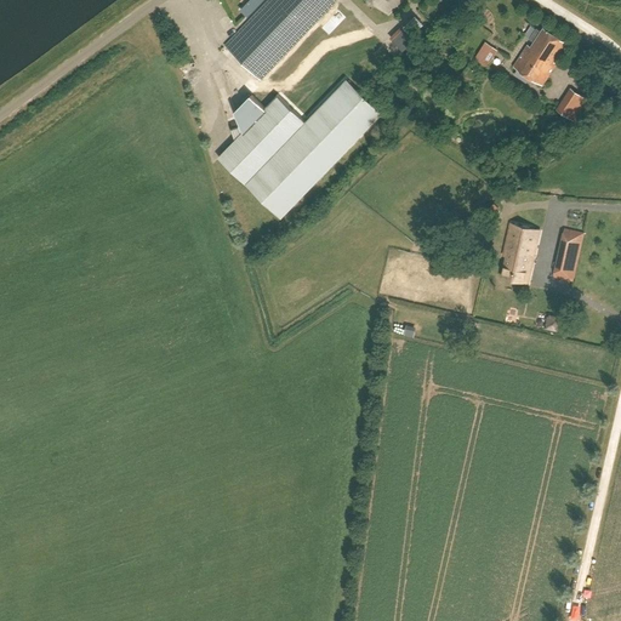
[(261,80),(336,3),(334,0),(269,0),(227,46),(261,80)]
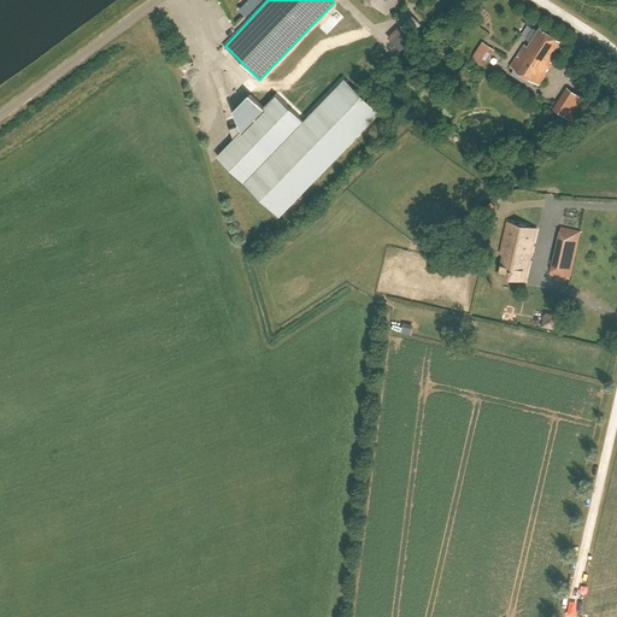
[(248,0),(239,10),(246,16),(260,0),(248,0)]
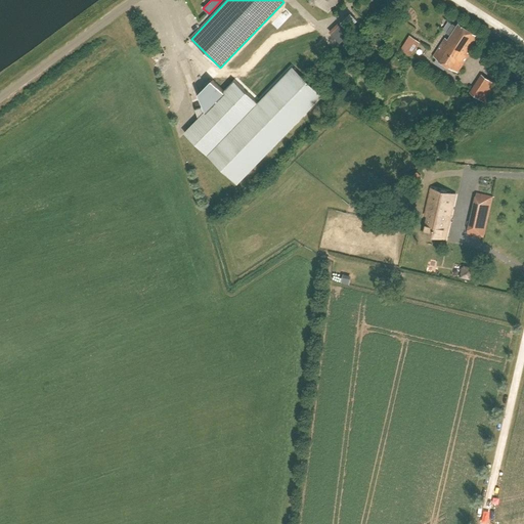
[(315,0),(316,0),(328,11),(338,0),(315,0)]
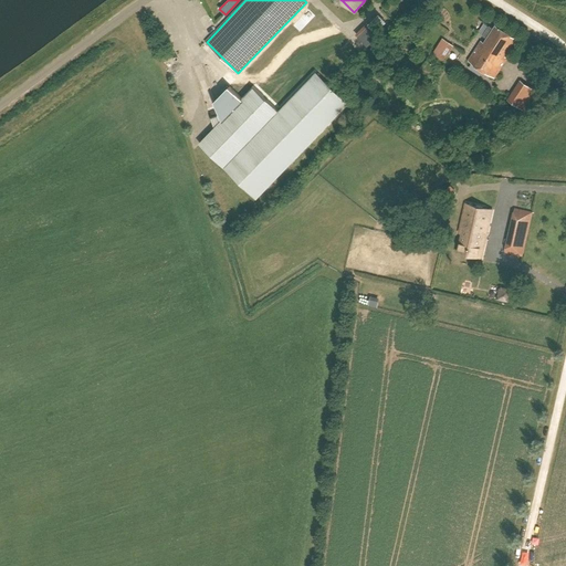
[(369,1),(359,12),(365,17),(375,6),(369,1)]
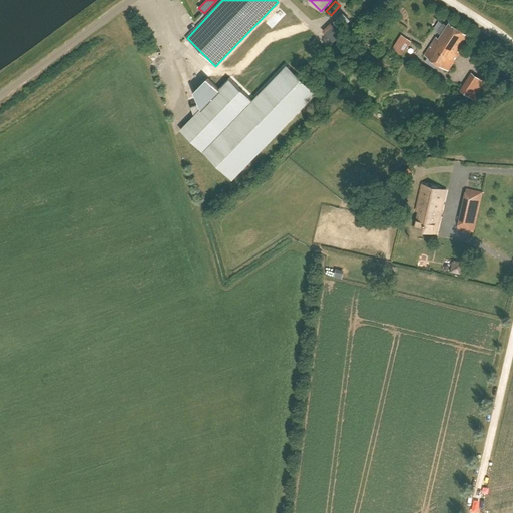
[(181,130),(203,152),(232,180),(317,94),(288,66),(315,37),(282,5),(208,80),(219,91),(200,111),(197,105),(191,107),(194,116),(181,130)]
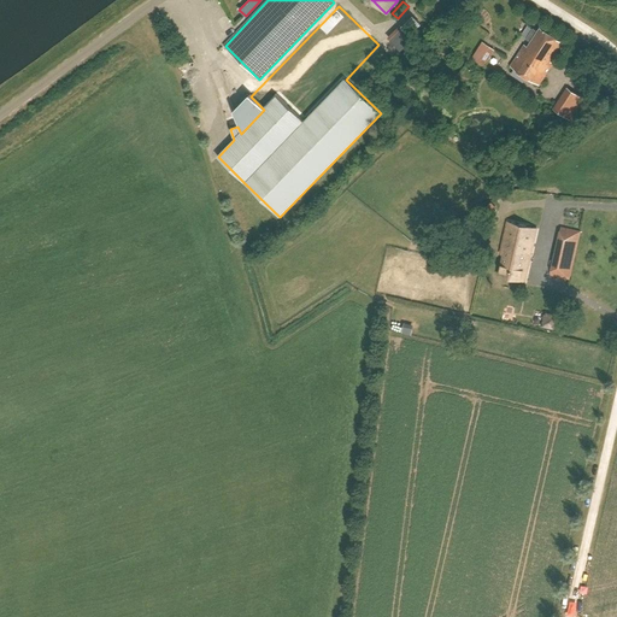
[(421,24),(413,16),(401,27),(410,35),(421,24)]
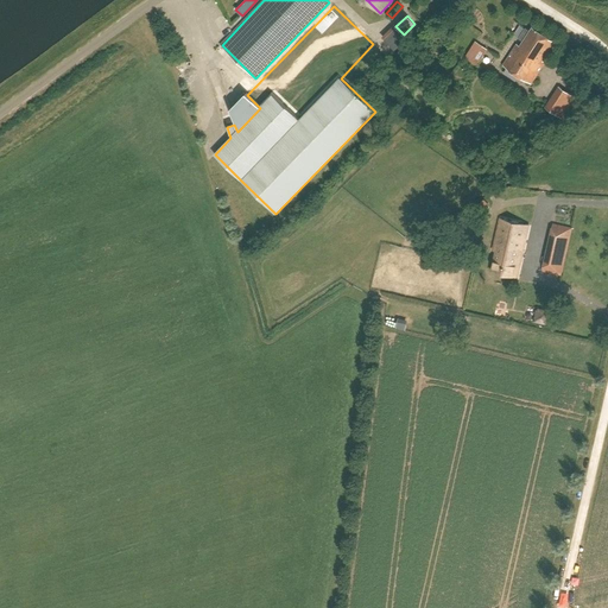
[(552,42),(532,27),(530,31),(525,29),(518,38),(524,42),(520,46),(515,44),(501,65),(530,84),(544,63),(540,61),(552,42)]
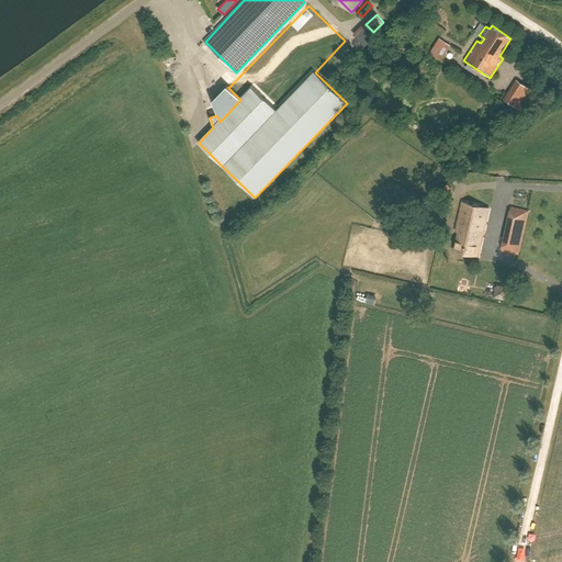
[(450,46),(439,38),(429,54),(440,60),(450,46)]
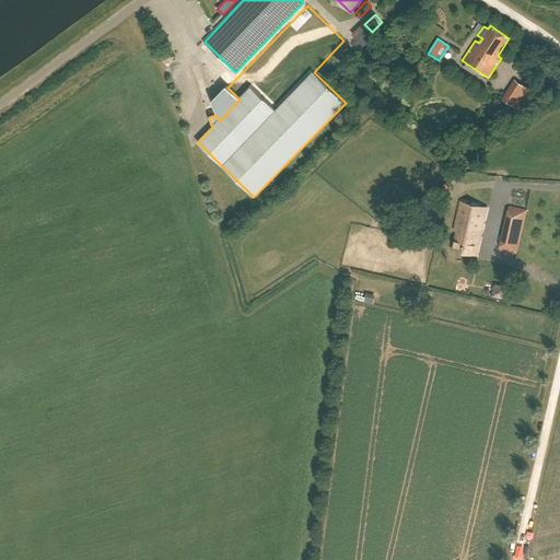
[(529,91),(514,81),(502,98),(517,108),(529,91)]
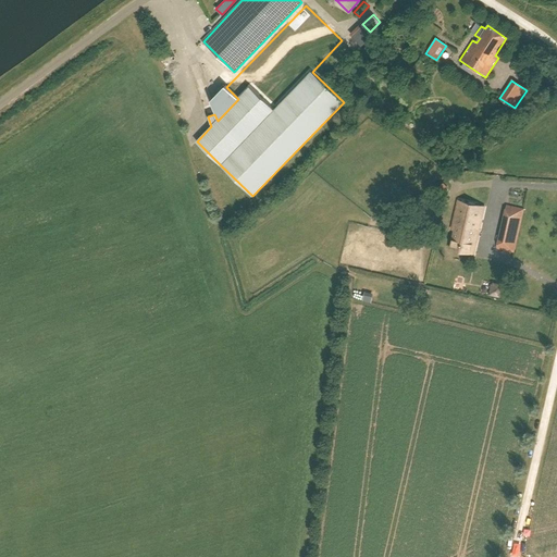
[(473,254),(484,206),(458,200),(452,229),(455,230),(450,249),(473,254)]
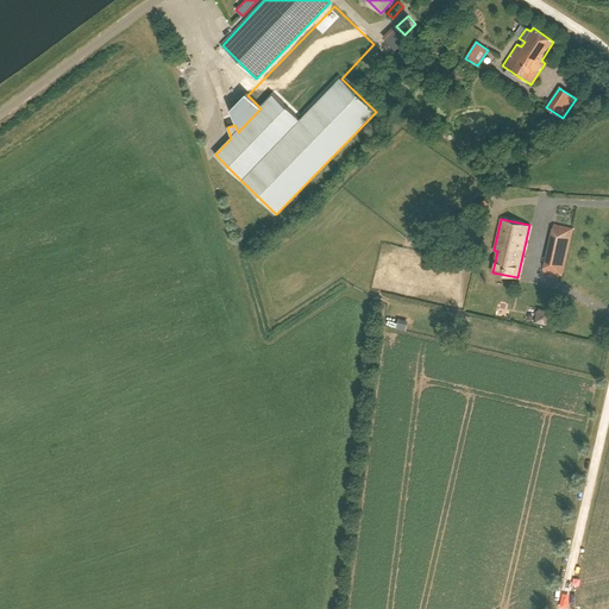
[(573,227),(554,224),(544,270),(563,275),(573,227)]
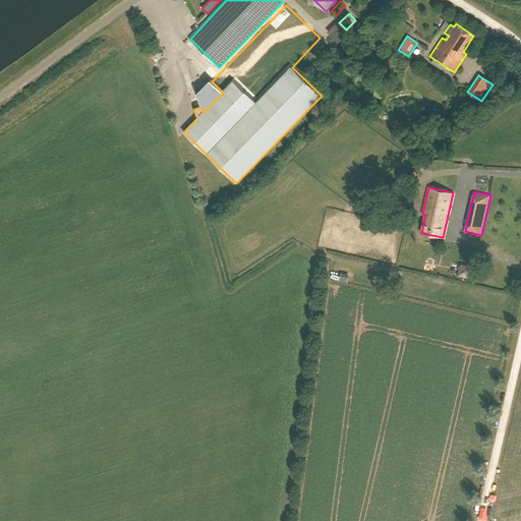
[(396,209),(399,195),(393,194),(391,208),(396,209)]
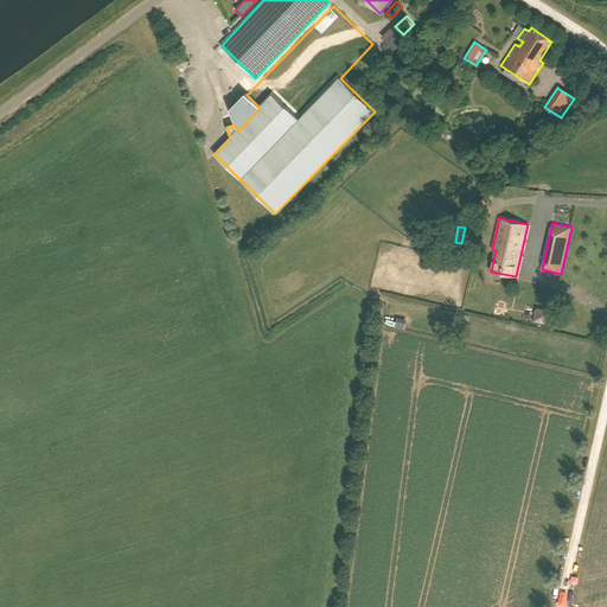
[(542,326),(549,324),(545,315),(538,318),(542,326)]
